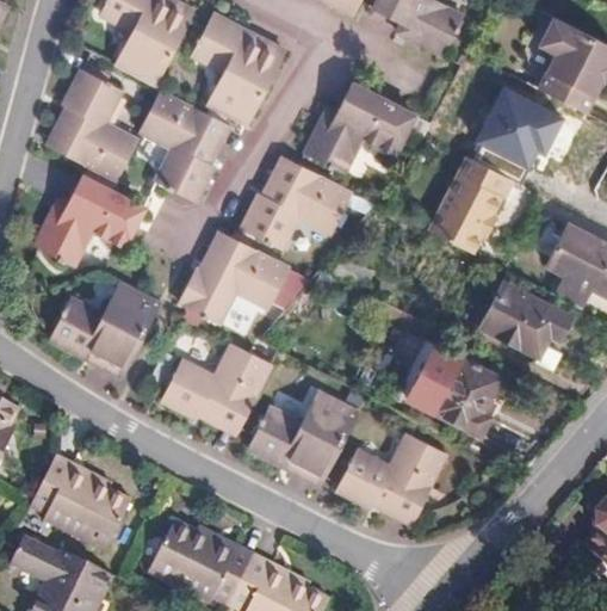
[(0,0),(0,24),(11,5),(0,0)]
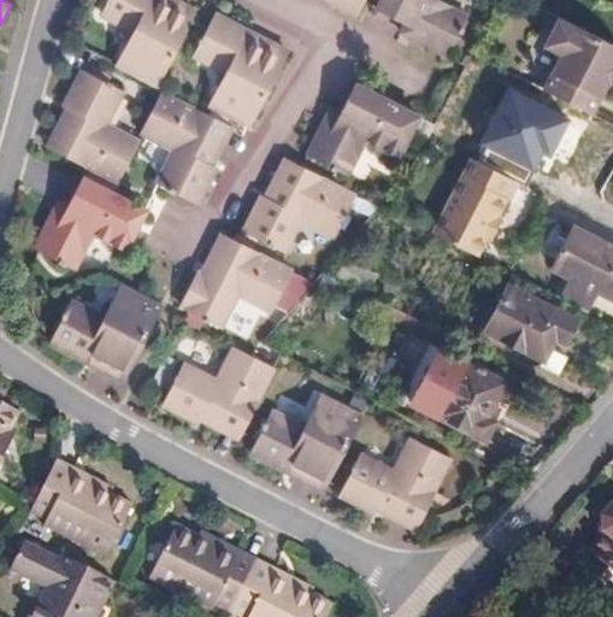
[(106,0),(100,11),(133,29),(115,62),(155,84),(193,19),(192,18),(158,0),(106,0)]
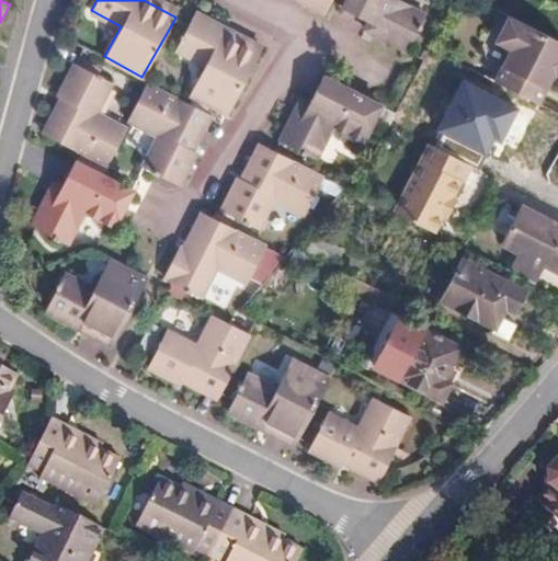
[(179,9),(161,0),(144,0),(174,16),(179,9)]
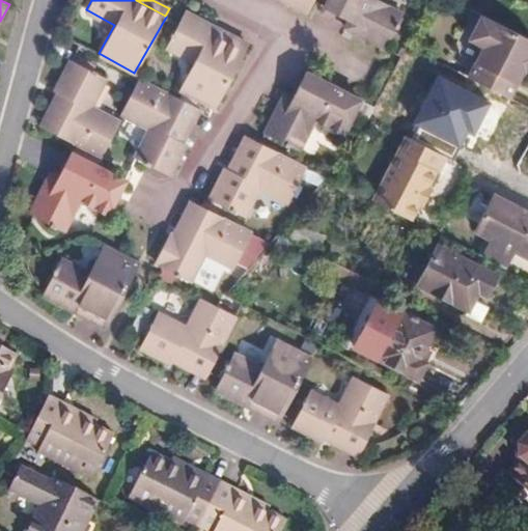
[(288,0),(308,10),(313,0),(288,0)]
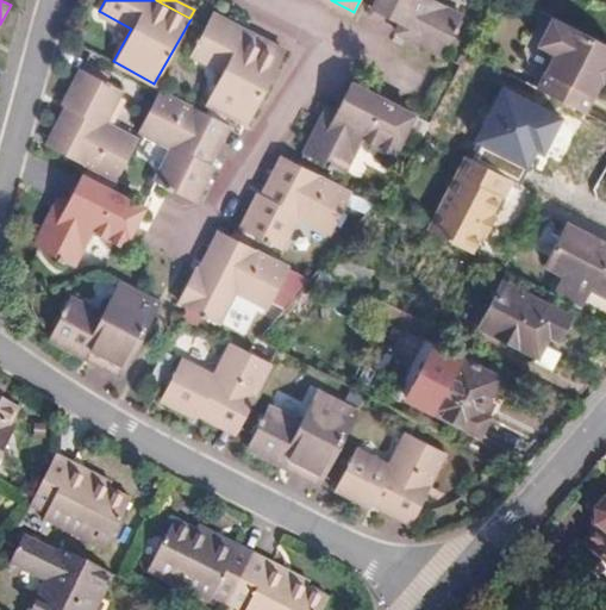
[(376,0),(374,7),(413,27),(408,37),(444,55),(464,14),(435,0),(376,0)]
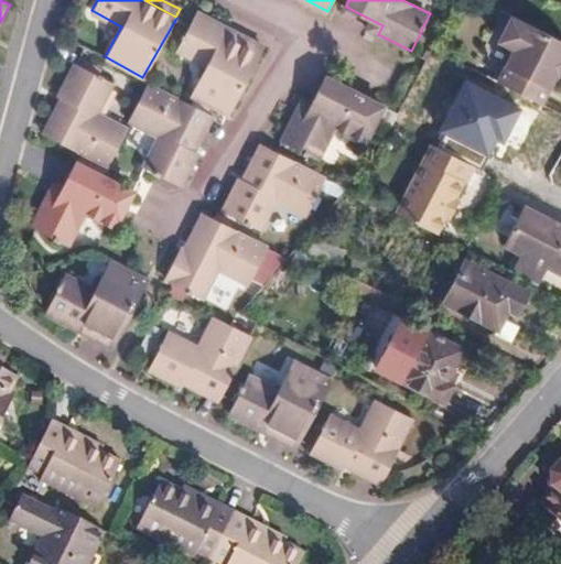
[(383,25),(346,7),(342,15),(367,29),(378,34),(383,25)]
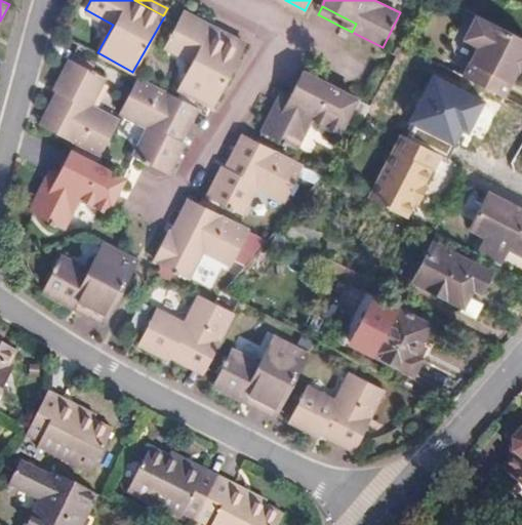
[(184,11),(166,44),(193,58),(177,87),(211,106),(241,49),(208,32),(211,26),(184,11)]
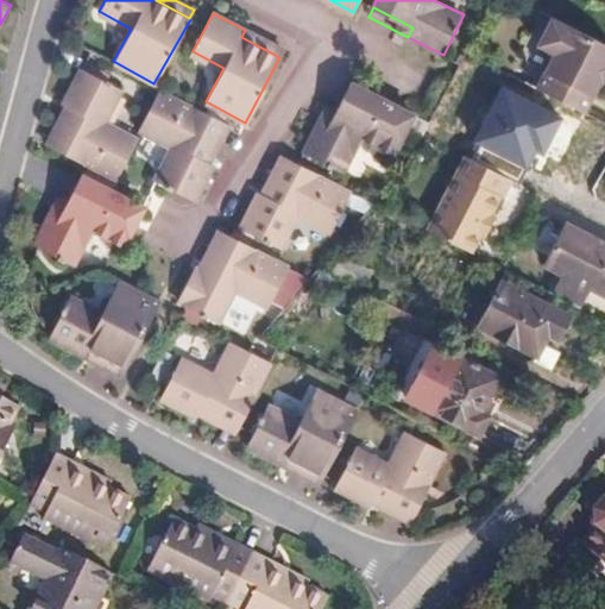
[(604,45),(553,20),(540,46),(546,50),(549,56),(552,63),(539,89),(588,115),(603,85),(604,85),(604,45)]
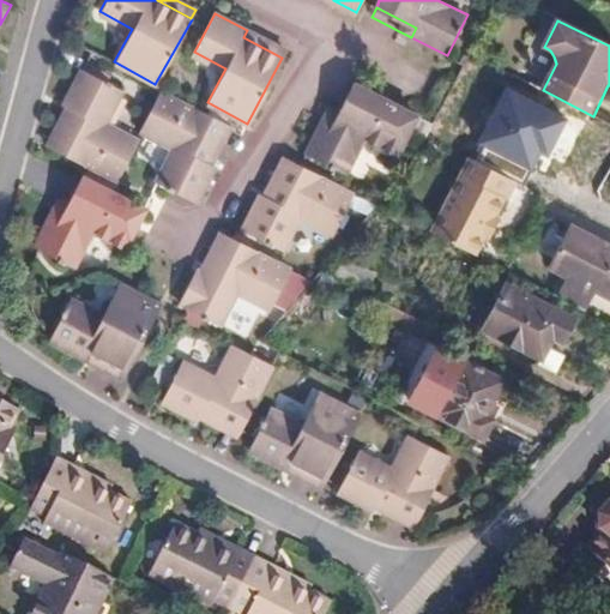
[(285,49),(247,30),(243,37),(282,58),(285,49)]
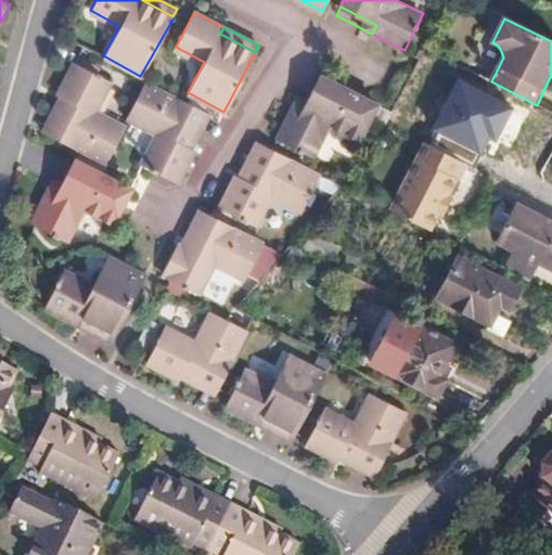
[(67,95),(49,131),(105,160),(125,125),(95,108),(111,80),(73,61),(58,91),(67,95)]
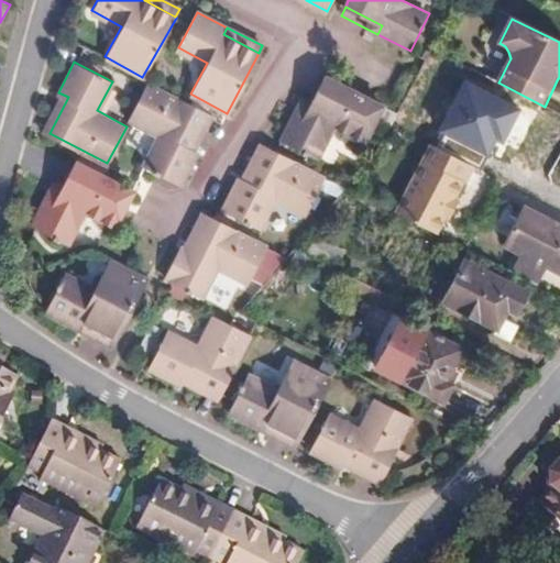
[(297,107),(281,139),(318,158),(333,127),(362,142),(382,103),(325,75),(310,103),(306,111),(297,107)]
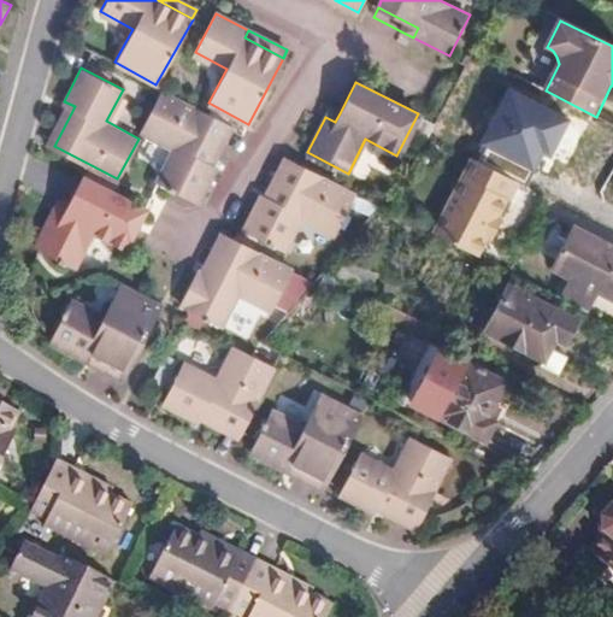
[(575,118),(511,86),(481,144),(537,172),(547,153),(554,157),(575,118)]
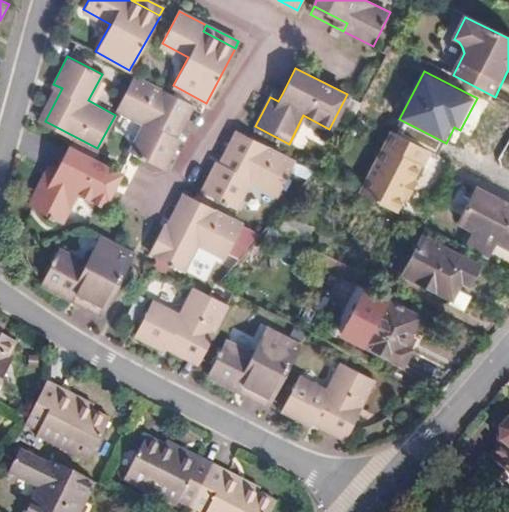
[(136,74),(117,108),(144,122),(130,148),(164,166),(179,139),(170,135),(169,133),(186,101),(136,74)]
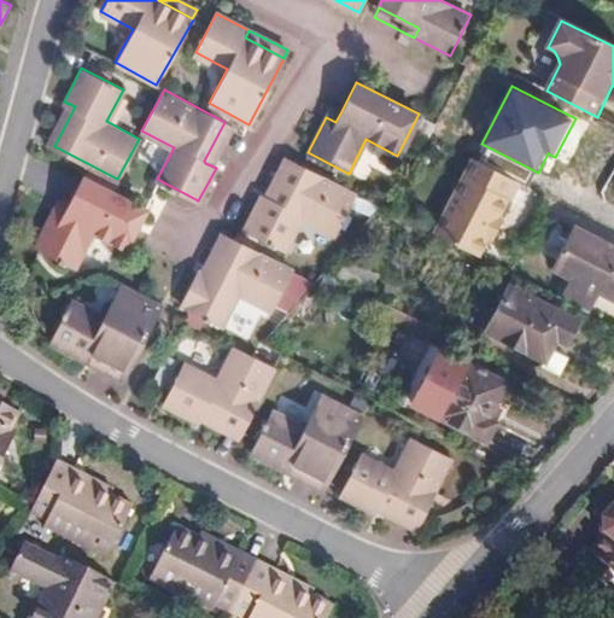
[(54,146),(75,106),(64,101),(45,140),(54,146)]
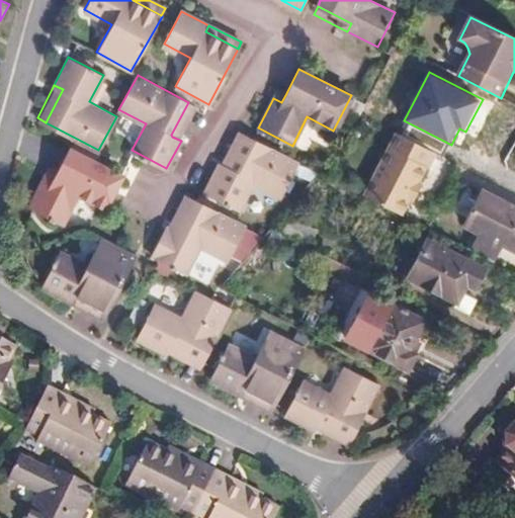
[(281,102),(285,95),(277,91),(273,98),(281,102)]
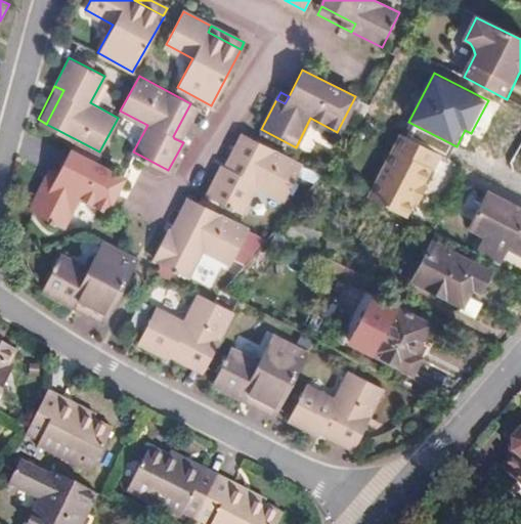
[(183,142),(200,110),(190,103),(173,136),(174,138),(183,142)]
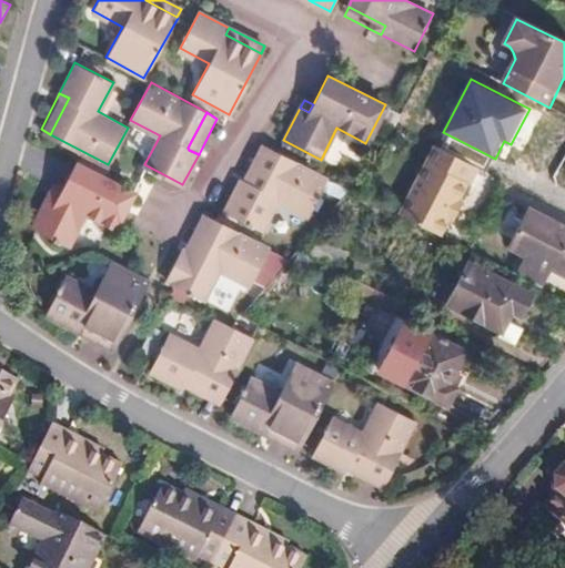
[(250,182),(268,146),(260,142),(242,178),(250,182)]
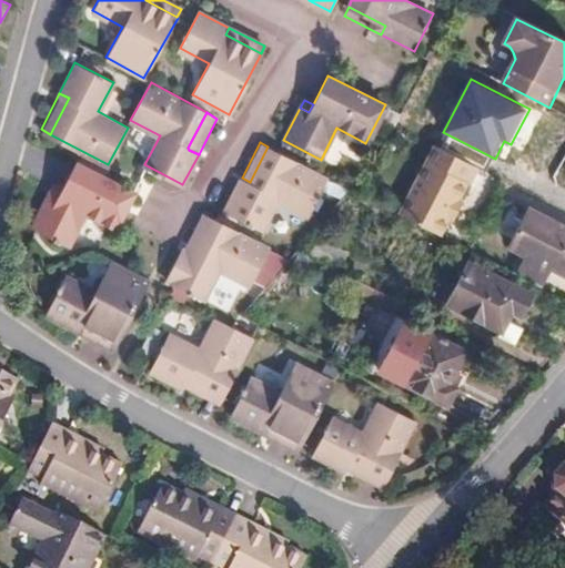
[(451,212),(456,201),(463,199),(472,183),(476,184),(484,168),(440,144),(403,216),(443,237),(444,237),(453,217),(451,212)]
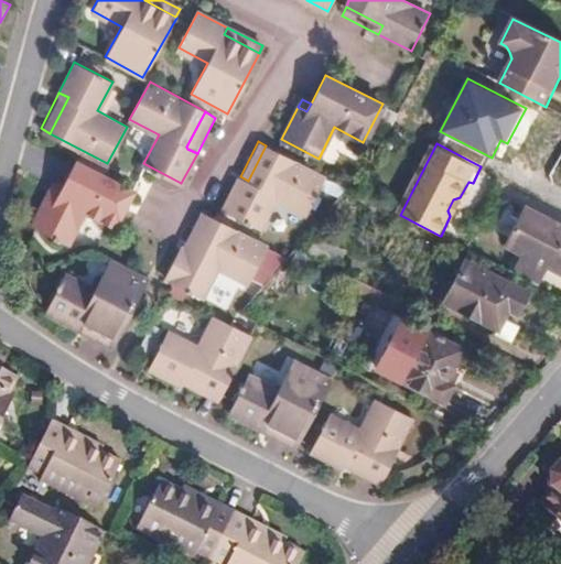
[(240,176),(224,208),(260,227),(276,197),(305,213),(324,175),(266,145),(248,181),(240,176)]
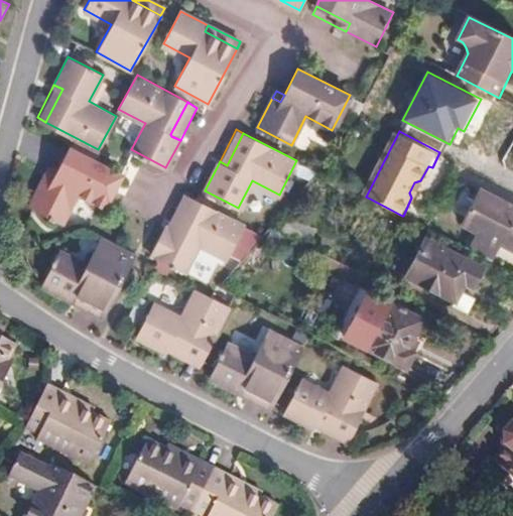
[(42,175),(27,205),(61,223),(78,192),(105,208),(123,172),(70,145),(56,170),(51,179),(42,175)]
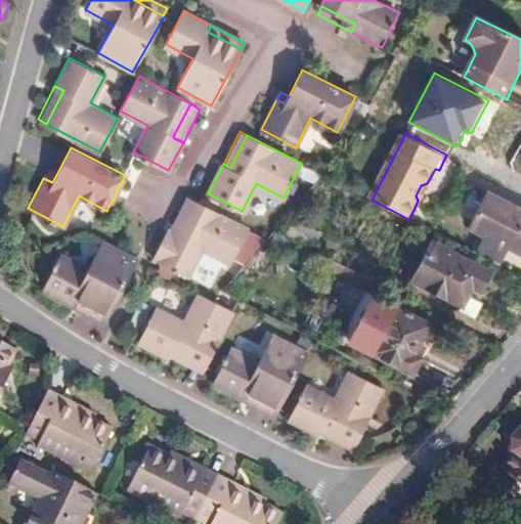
[(52,182),(57,173),(48,168),(43,178),(52,182)]
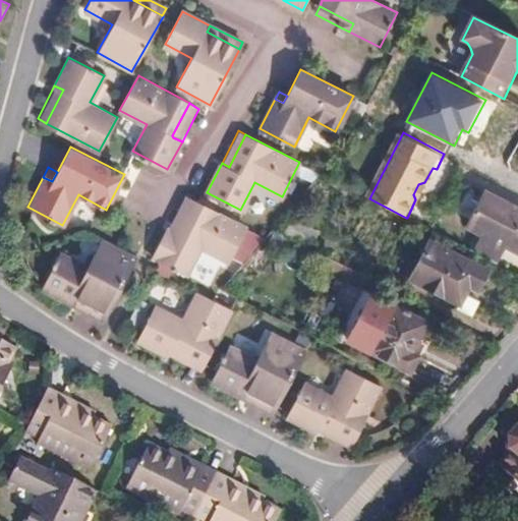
[(420,201),(429,184),(424,182),(418,184),(413,194),(415,199),(420,201)]
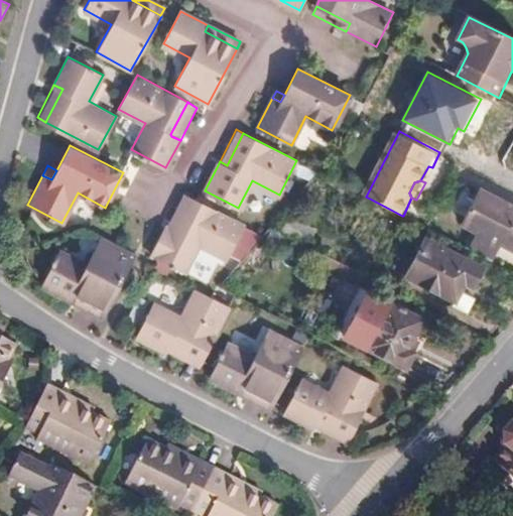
[(512,204),(483,189),(466,224),(480,231),(483,232),(477,244),(491,250),(496,240),(505,244),(512,248),(512,204)]
